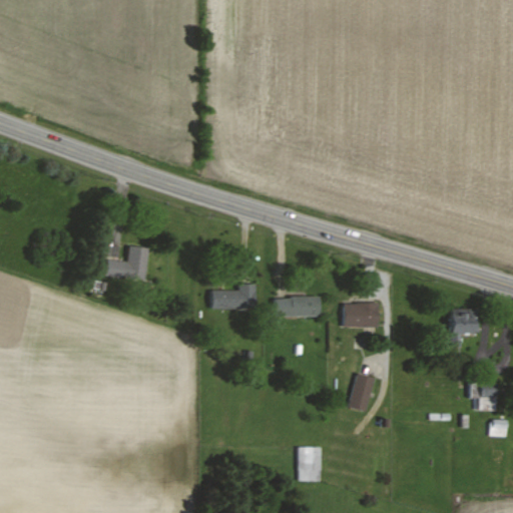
[(125,259),(107,257),(104,274),(143,279),(147,246),(127,244),(125,259)]
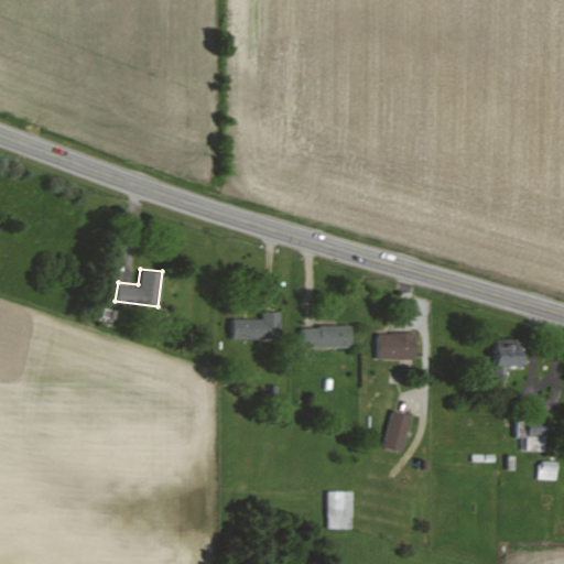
[(350,346),(350,325),(301,325),(301,347),(350,346)]
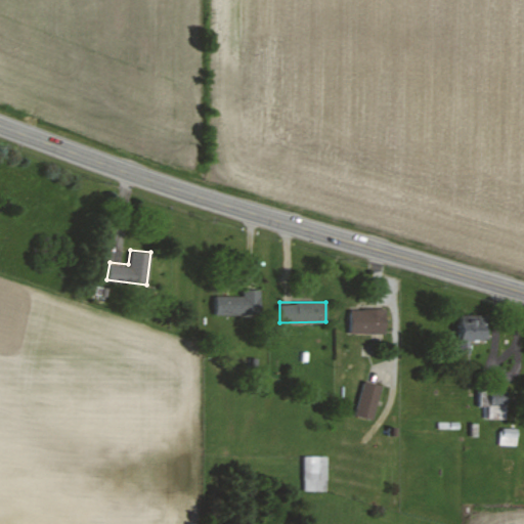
[(350,333),(385,334),(386,309),(350,308),(350,333)]
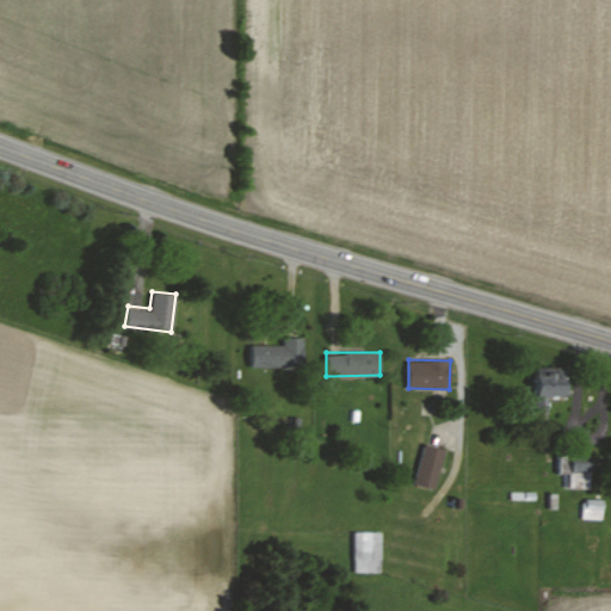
[(536,395),(567,395),(567,372),(544,372),(544,381),(536,381),(536,395)]
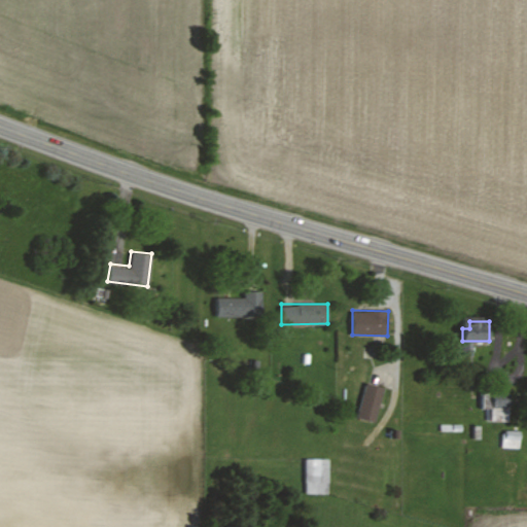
[(356,417),(375,421),(384,387),(365,382),(356,417)]
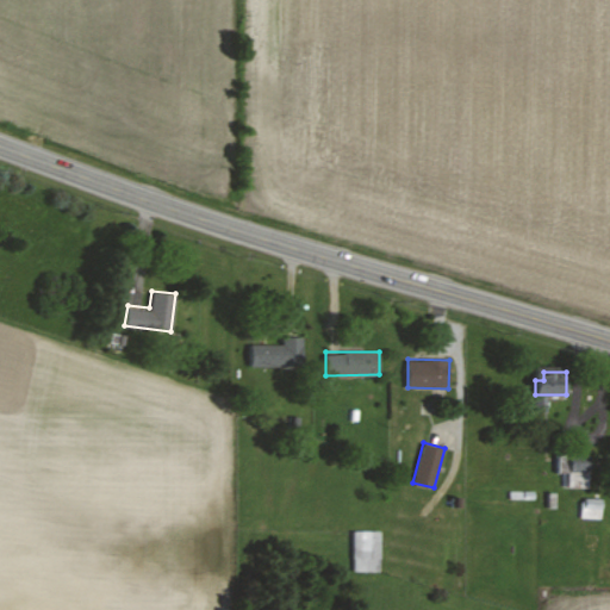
[(558,460),(558,473),(565,473),(565,485),(587,486),(589,461),(558,460)]
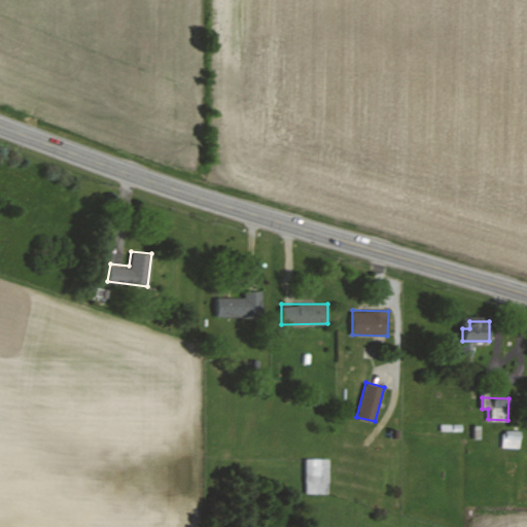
[(519,448),(520,430),(503,429),(502,447),(519,448)]
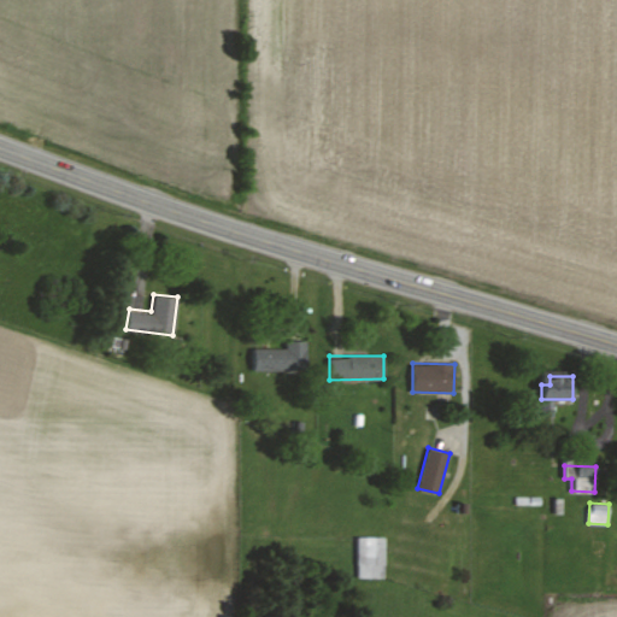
[(385,536),(357,536),(357,577),(385,577),(385,536)]
